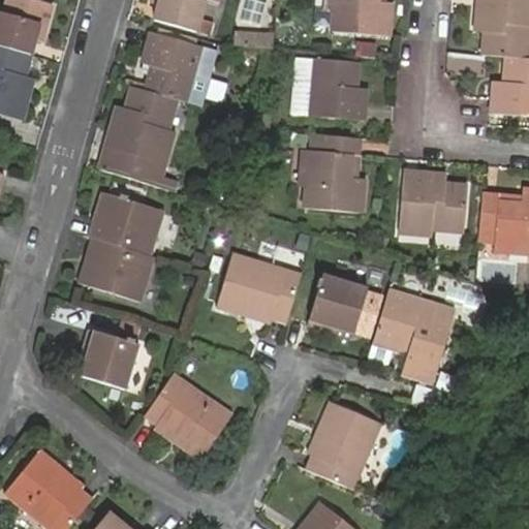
[(3,12),(0,23),(0,45),(34,56),(38,36),(42,24),(51,27),(57,3),(48,0),(12,0),(9,14),(3,12)]
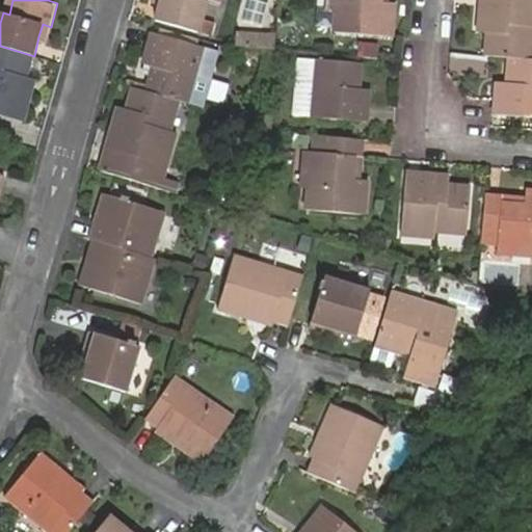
[(163,0),(162,4),(158,21),(197,31),(210,35),(214,22),(201,19),(206,3),(216,6),(218,0),(163,0)]
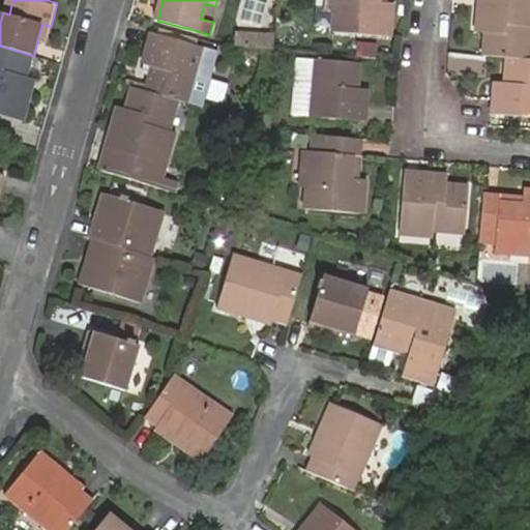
[(335,13),(336,0),(328,0),(328,13),(335,13)]
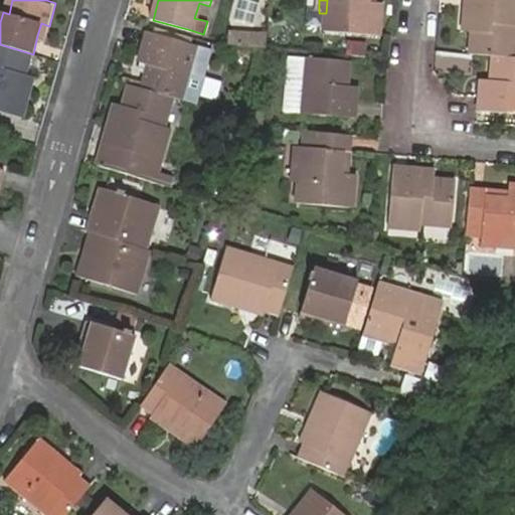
[(383,0),(327,0),(326,13),(325,31),(365,35),(367,1),(383,2),(383,0)]
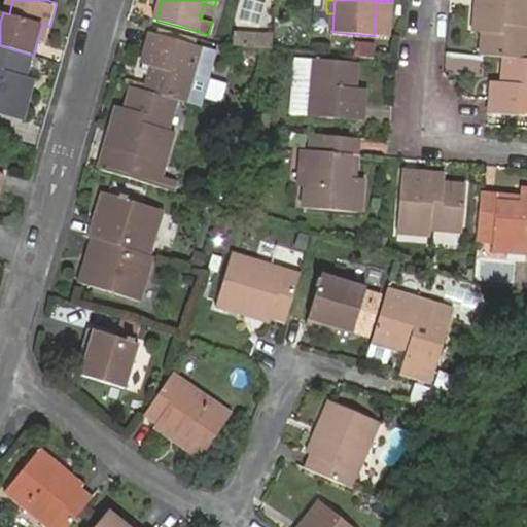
[(484,30),(481,55),(502,57),(526,59),(526,0),(477,0),(476,21),(485,22),(484,30)]
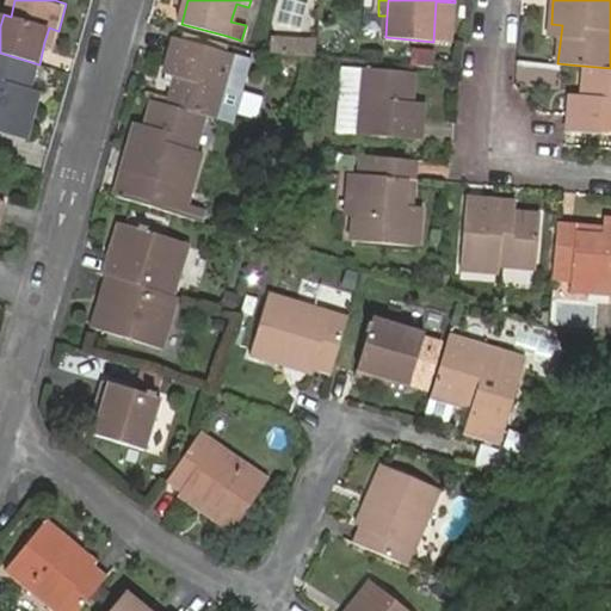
[(550,35),(561,35),(562,25),(551,24),(550,35)]
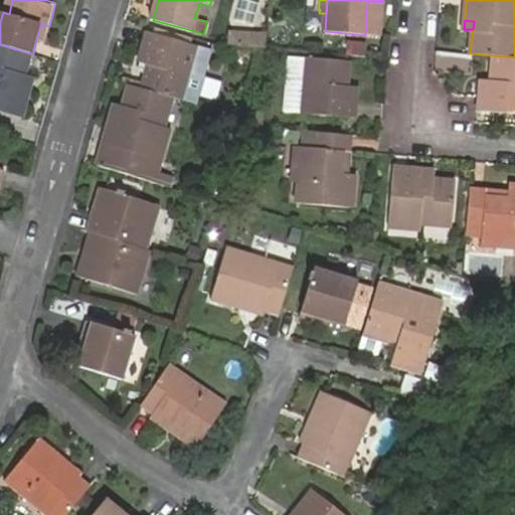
[(45,37),(49,26),(41,23),(37,35),(45,37)]
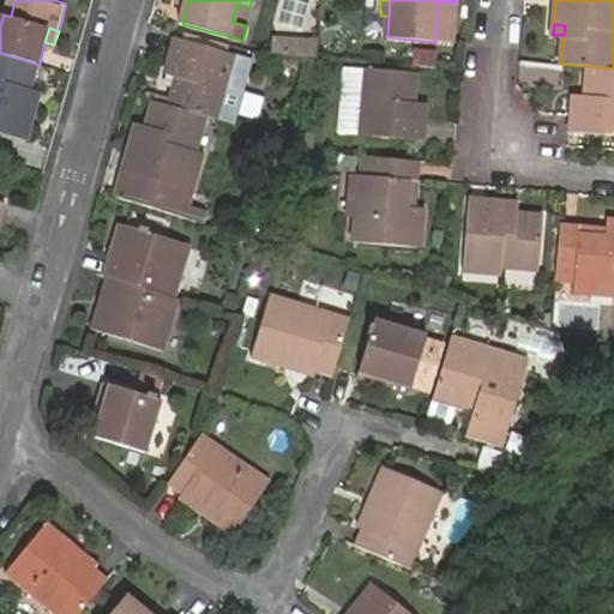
[(175,86),(169,106),(208,115),(220,119),(238,124),(242,103),(226,97),(238,55),(179,41),(168,77),(178,79),(186,82),(184,89),(175,86)]
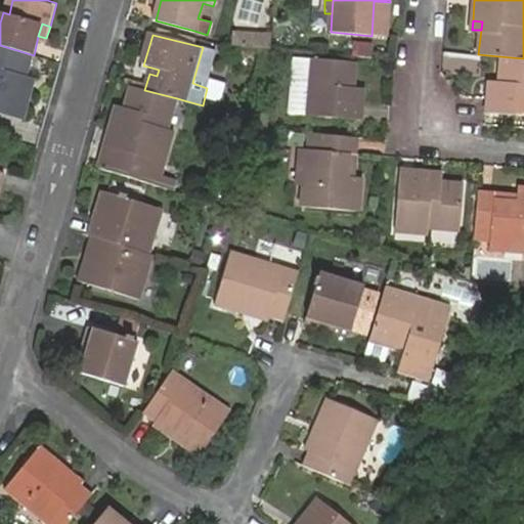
[(0,45),(0,114),(24,121),(33,90),(24,88),(27,80),(34,55),(0,45)]
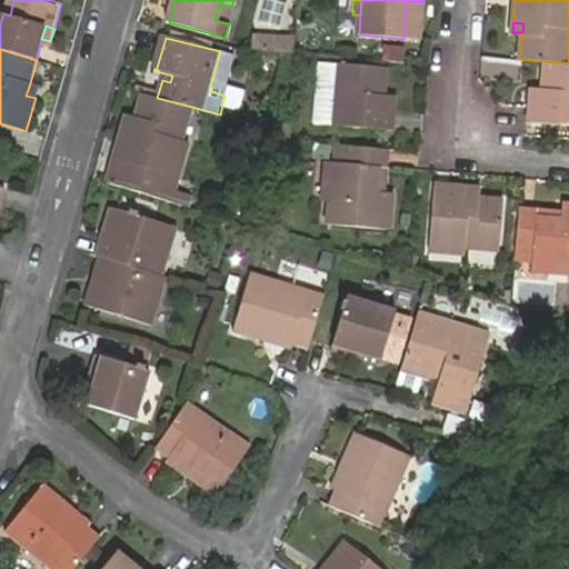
[(568,63),(542,61),(540,82),(548,83),(548,91),(539,90),(529,90),(526,122),(568,126),(568,63)]
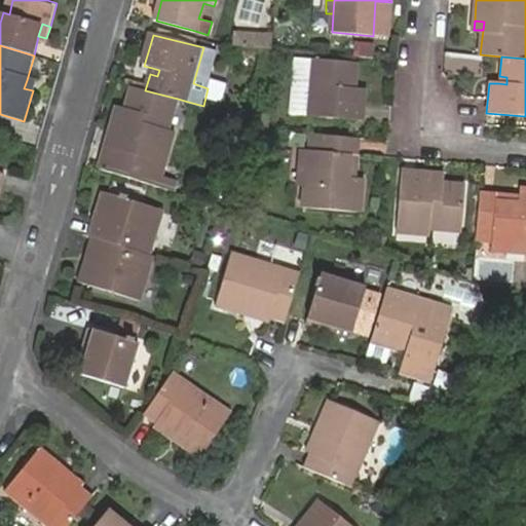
[(358,64),(312,60),(292,58),(291,81),(310,82),(308,116),(362,121),(364,91),(355,91),(347,90),(348,84),(357,85),(358,64)]
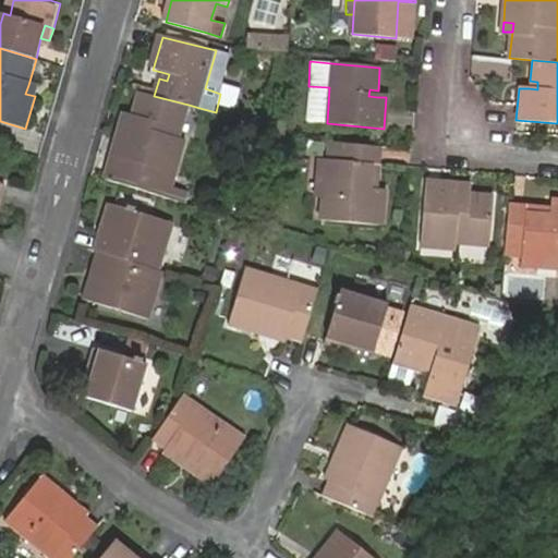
[(135,89),(148,92),(152,68),(140,65),(135,89)]
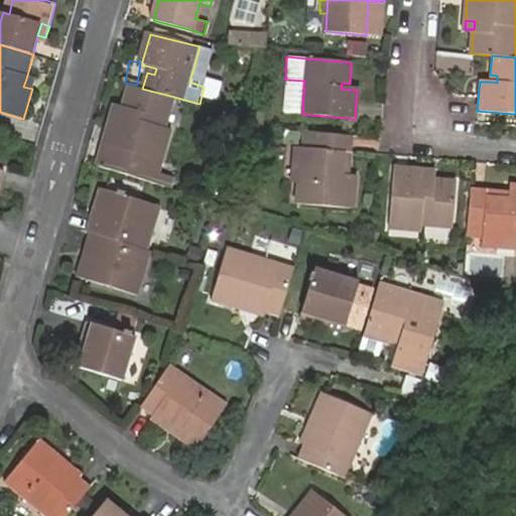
[(149,67),(147,73),(154,75),(156,69),(149,67)]
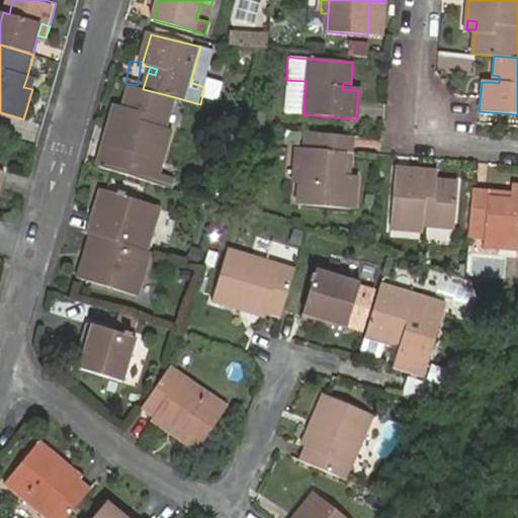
[(492,75),(491,82),(499,83),(499,76),(492,75)]
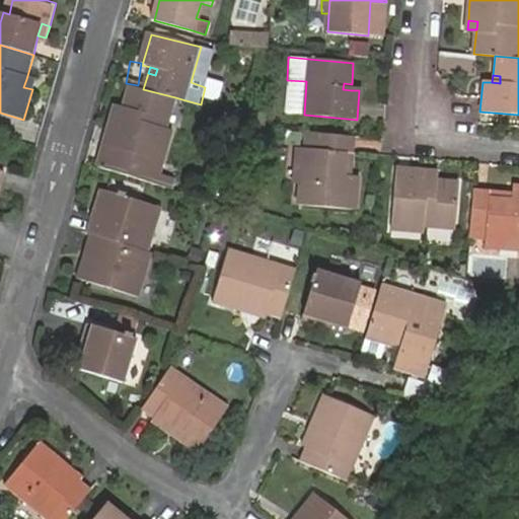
[(23,87),(32,89),(34,81),(26,79),(23,87)]
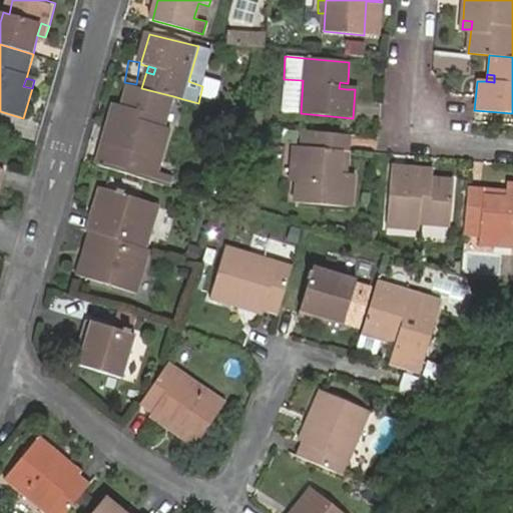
[(141,88),(129,84),(122,106),(120,114),(113,112),(104,143),(97,165),(171,189),(174,178),(158,173),(162,159),(171,128),(163,126),(173,96),(141,88)]
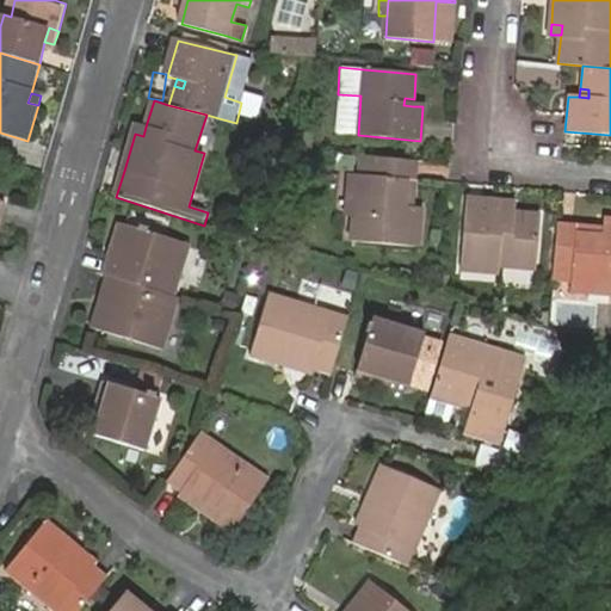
[(143,136),(146,127),(137,124),(135,134),(143,136)]
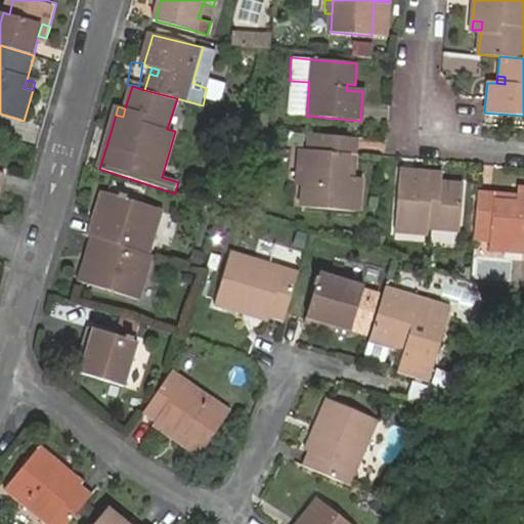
[(365,137),(319,133),(318,150),(314,150),(311,187),(310,207),(366,212),(369,178),(355,177),(357,155),(363,155),(365,137)]
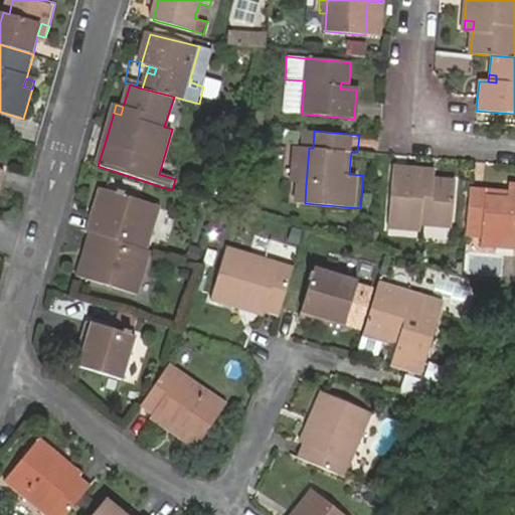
[(306,184),(309,148),(302,147),(300,183),(306,184)]
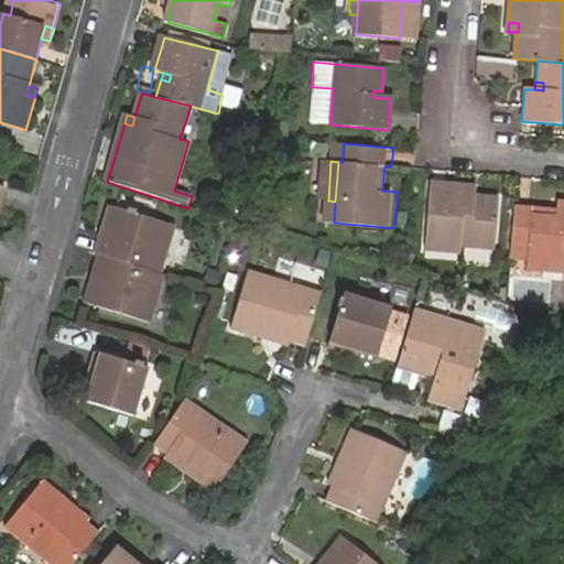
[(464,197),(465,187),(431,185),(425,250),(459,253),(459,243),(494,247),(497,201),(474,198),(464,197)]
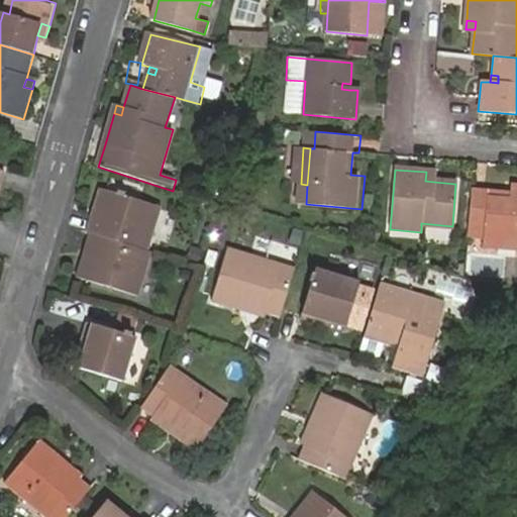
[(434,173),(426,172),(425,181),(434,182),(434,173)]
